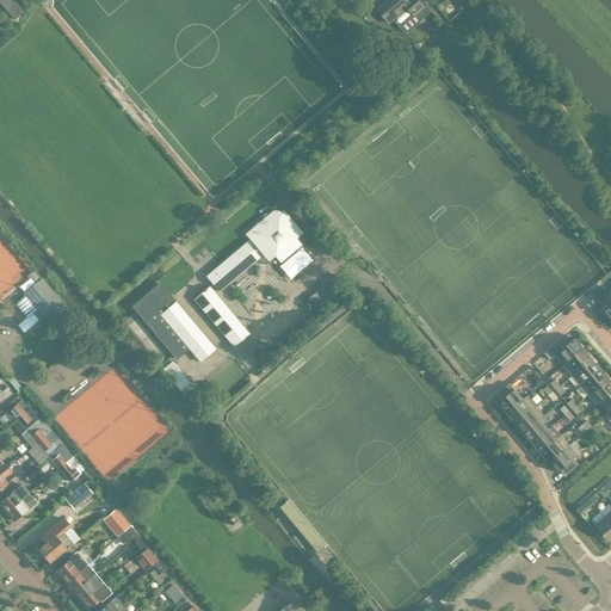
[(0,0),(0,2),(14,20),(24,12),(13,1),(13,0),(0,0)]
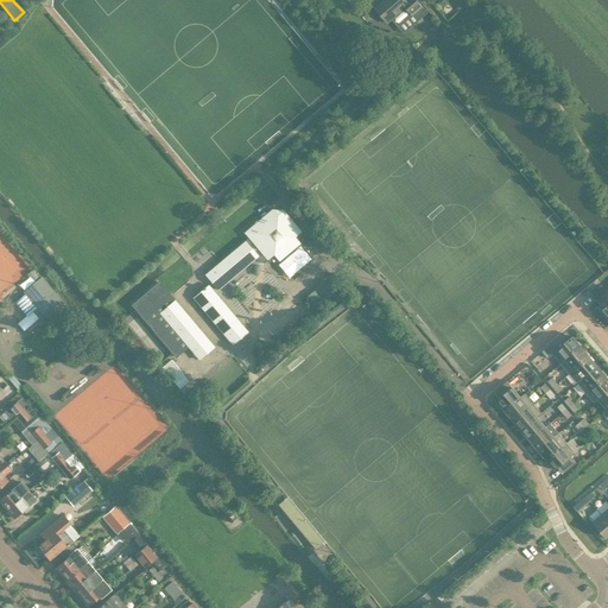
[(404,0),(385,0),(375,8),(387,24),(392,20),(398,26),(415,12),(420,7),(422,6),(417,0),(405,0),(405,1),(404,0)]
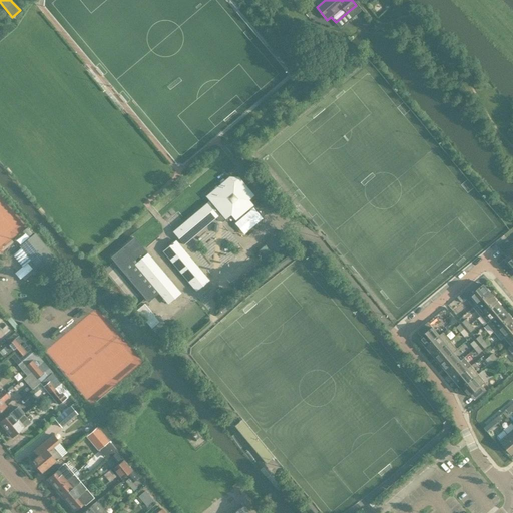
[(307,17),(314,12),(309,6),(303,11),(307,17)]
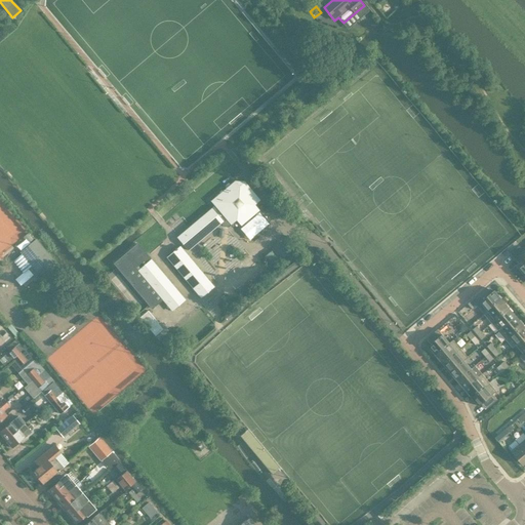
[(214,206),(176,237),(188,250),(226,218),(230,225),(236,219),(240,226),(258,210),(253,205),(259,200),(244,183),(243,182),(233,182),(210,201),(214,206)]
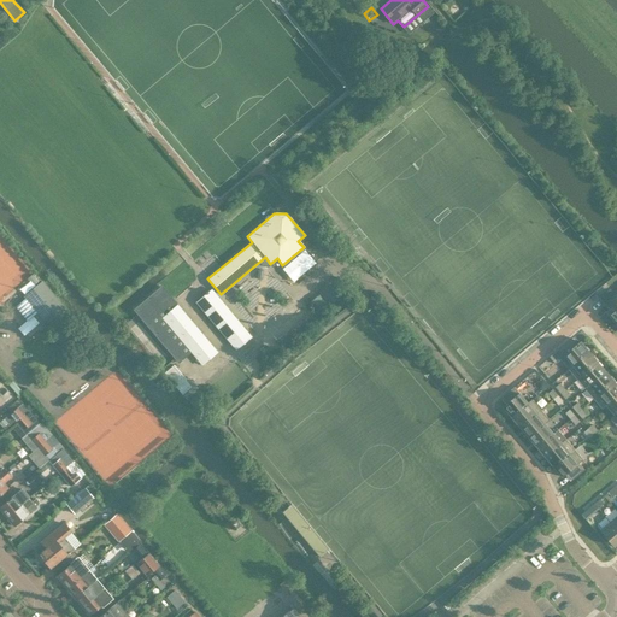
[(41,283),(23,298),(36,313),(33,316),(40,324),(40,325),(51,317),(53,319),(65,310),(65,309),(42,281),(41,282),(41,283)]
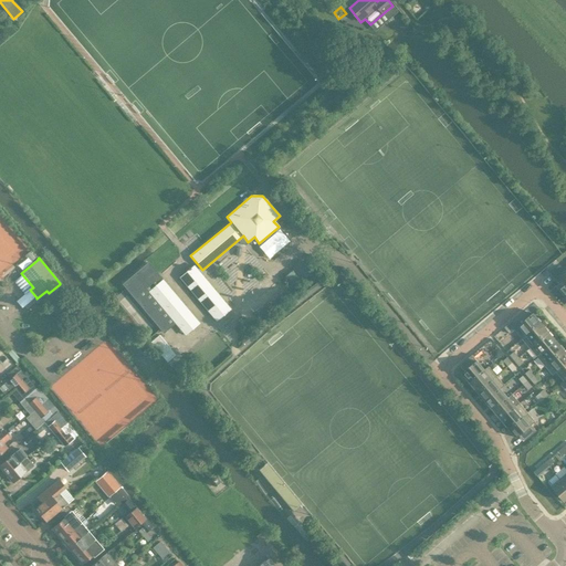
[(148,263),(123,284),(164,333),(176,324),(185,335),(199,323),(163,280),(159,276),(148,263)]
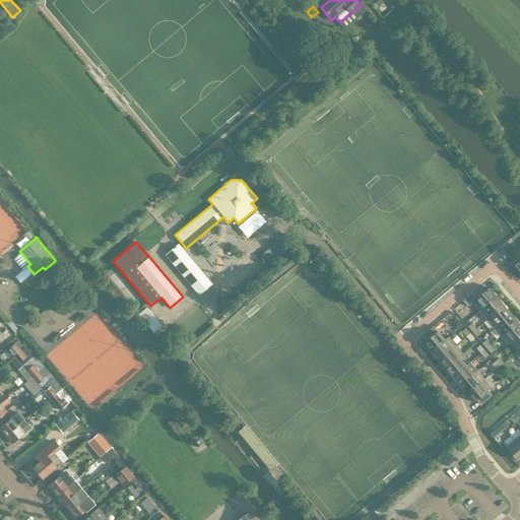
[(275,243),(267,250),(276,260),(284,253),(275,243)]
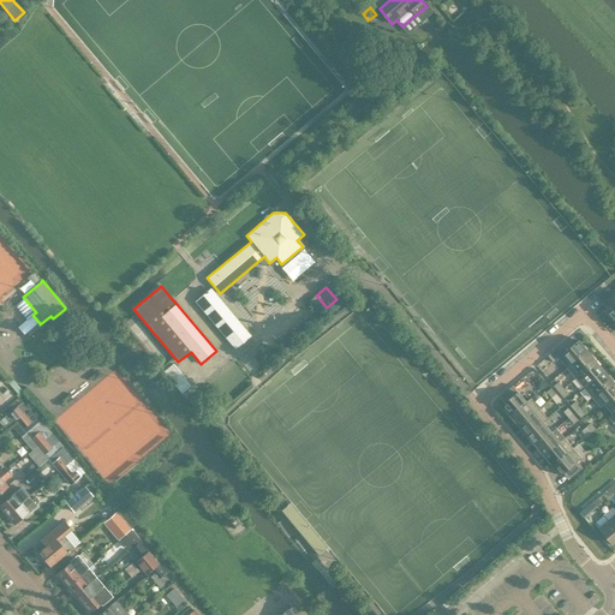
[(195,302),(201,308),(234,348),(250,336),(210,288),(195,302)]
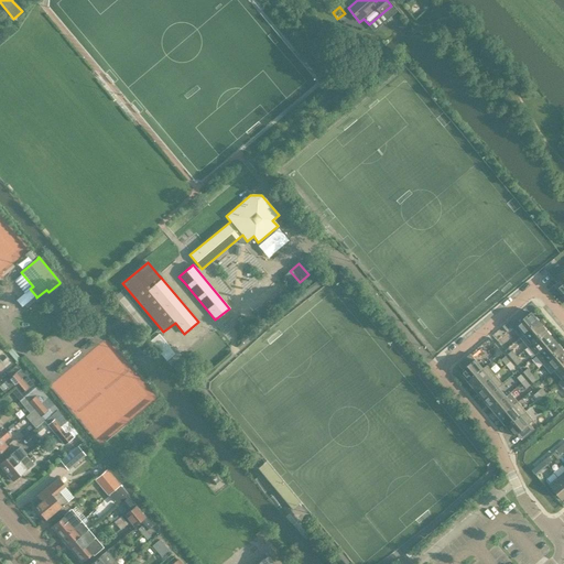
[(563,268),(553,278),(557,283),(555,285),(559,289),(559,290),(563,295),(563,294),(563,268)]
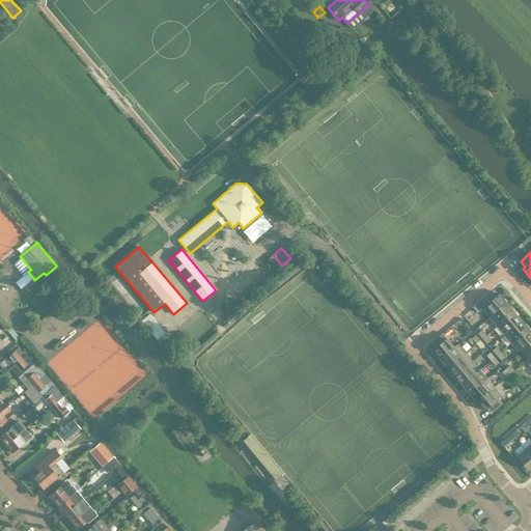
[(56,267),(46,275),(51,282),(52,283),(54,281),(56,279),(62,274),(56,266),(56,267)]
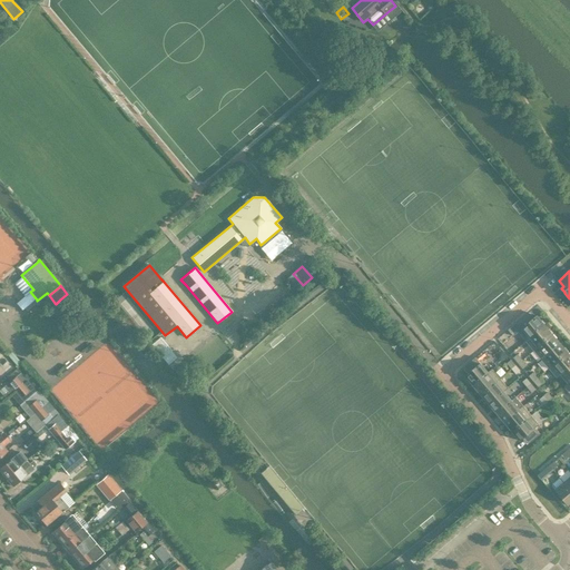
[(529,313),(508,330),(513,336),(518,332),(526,341),(544,325),(537,315),(533,318),(529,313)]
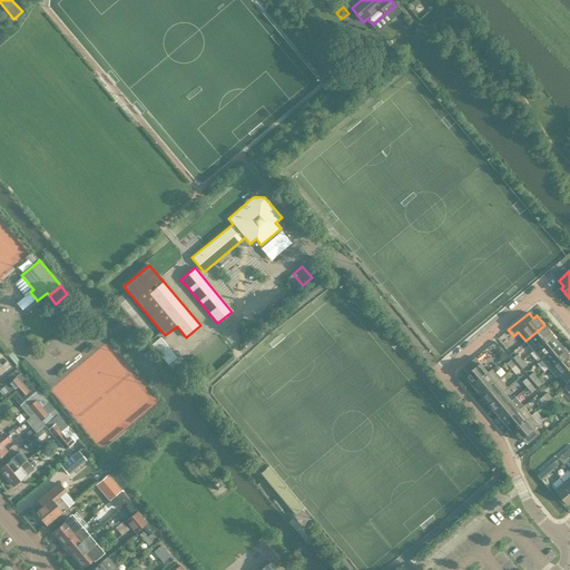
[(544,325),(526,341),(533,351),(552,334),(544,325)]
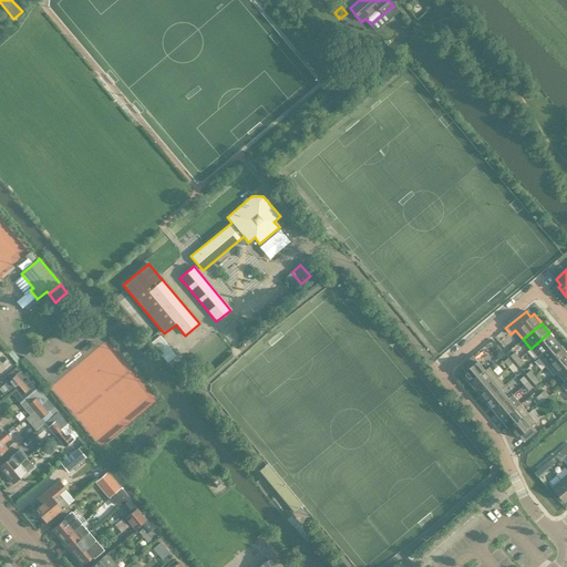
[(549,332),(531,349),(538,358),(557,341),(549,332)]
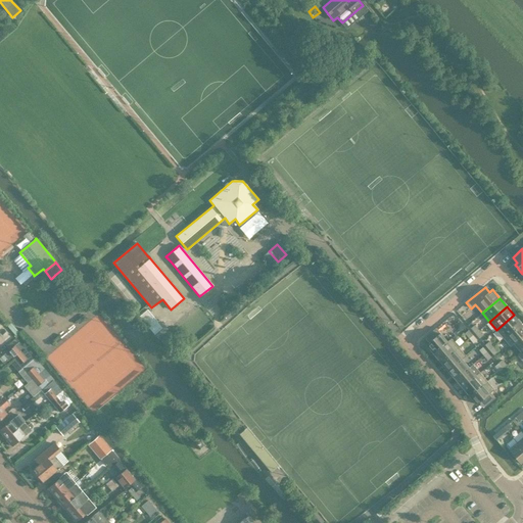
[(149,328),(157,322),(147,310),(140,317),(149,328)]
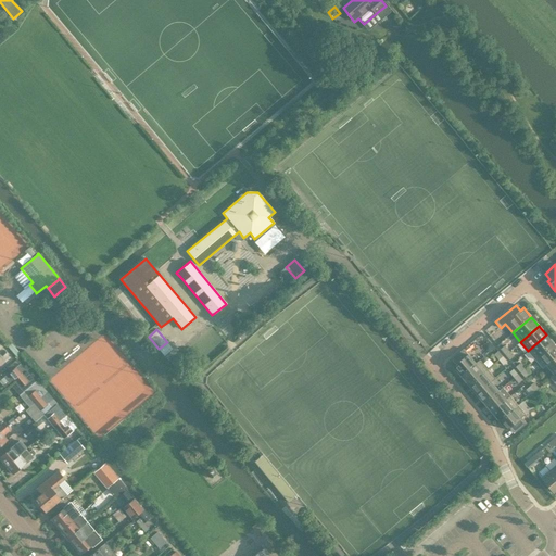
[(546,335),(528,351),(535,359),(554,344),(546,335)]
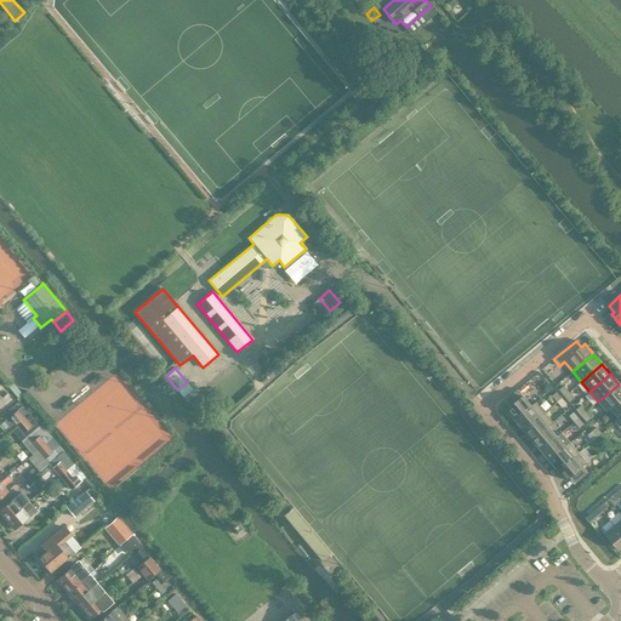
[(620,386),(619,385),(598,402),(607,411),(620,398),(620,386)]
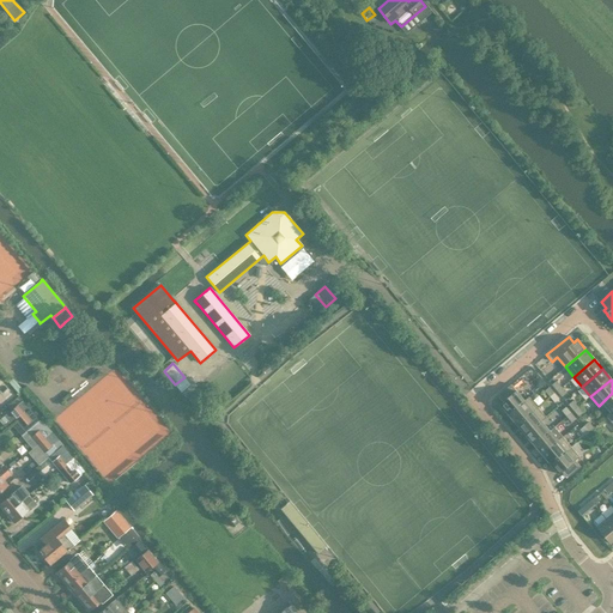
[(501,405),(509,414),(529,398),(529,396),(525,400),(511,384),(498,395),(504,401),(501,405)]
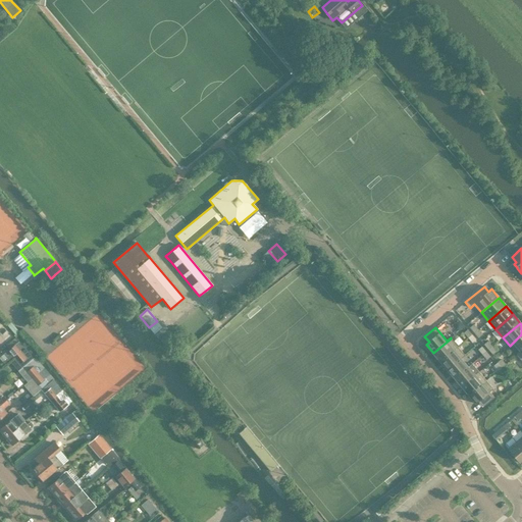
[(521,334),(510,346),(510,347),(514,344),(520,351),(517,354),(517,355),(521,350),(521,334)]
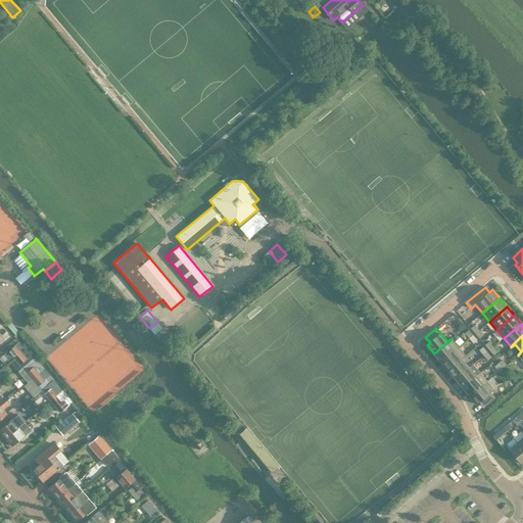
[(452,339),(434,353),(441,362),(459,347),(452,339)]
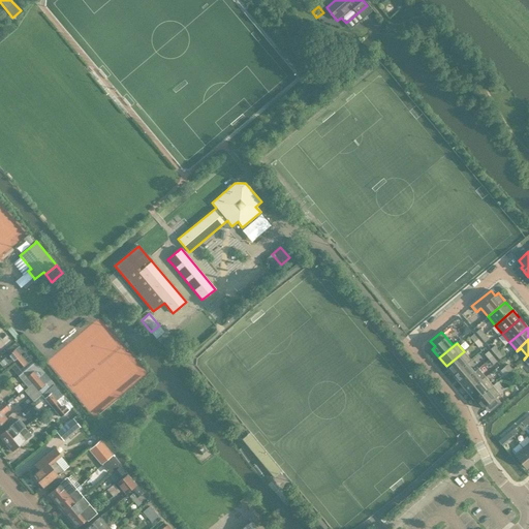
[(19,346),(4,360),(9,366),(13,363),(21,356),(25,353),(19,346)]
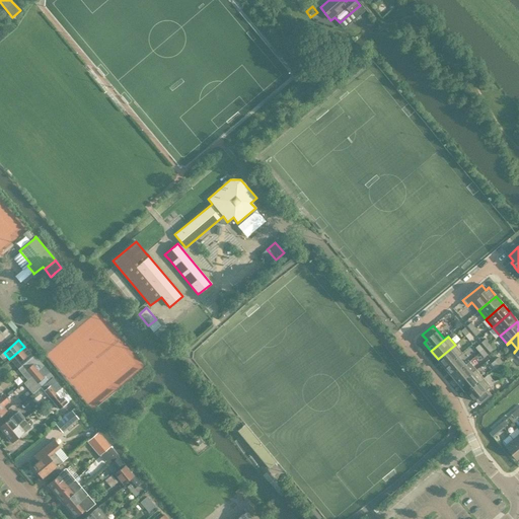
[(455,345),(438,359),(445,368),(458,356),(462,353),(455,345)]
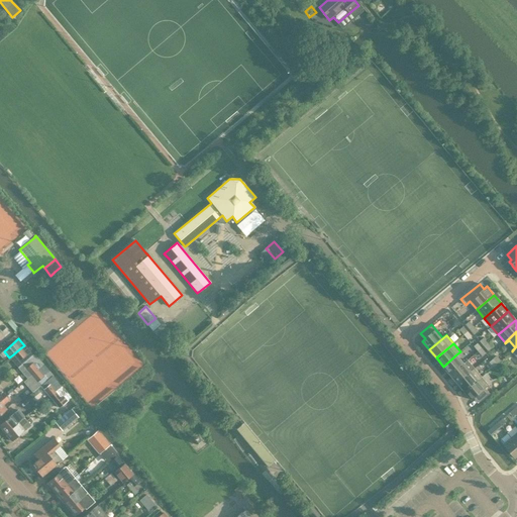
[(20,348),(13,354),(19,362),(26,355),(28,358),(32,354),(24,344),(24,345),(20,348)]
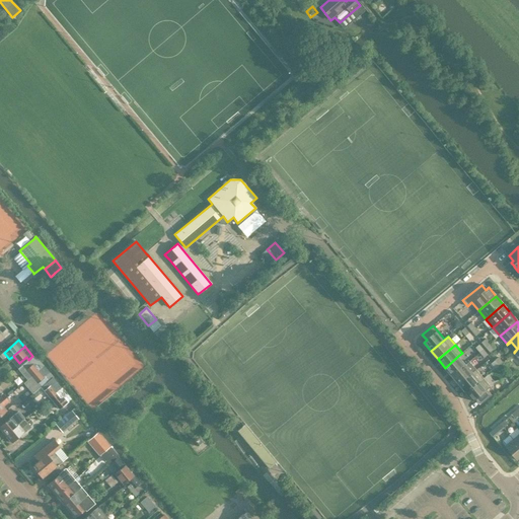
[(32,364),(25,370),(31,377),(39,371),(43,368),(45,366),(35,356),(32,356),(28,360),(32,364)]
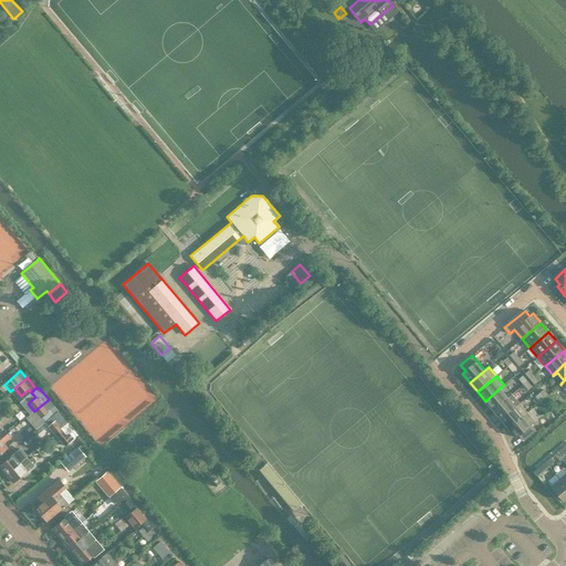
[(500,388),(485,401),(493,410),(507,397),(500,388)]
